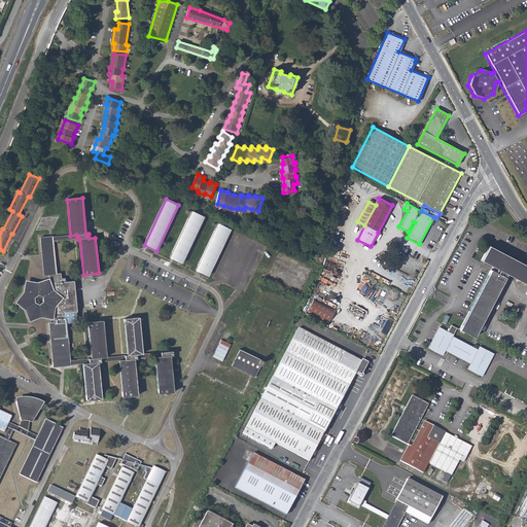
[(170,257),(182,264),(204,217),(191,212),(170,257)]
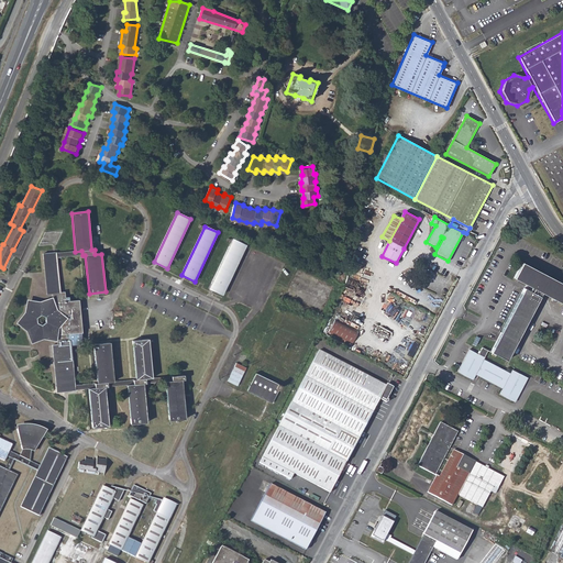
[(209,288),(222,295),(246,245),(233,240),(209,288)]
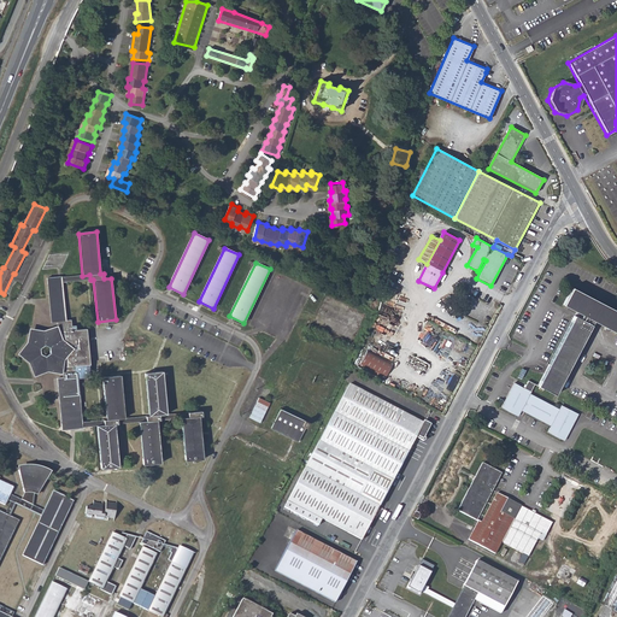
[(60,368),(62,366),(63,377),(59,377),(63,423),(62,423),(62,429),(83,428),(82,422),(78,378),(90,377),(89,364),(90,364),(87,329),(72,330),(71,321),(66,322),(63,282),(62,277),(47,278),(48,285),(50,285),(54,323),(57,323),(58,333),(57,333),(56,328),(43,333),(33,331),(30,344),(22,353),(31,362),(36,372),(48,369),(59,370),(60,368)]
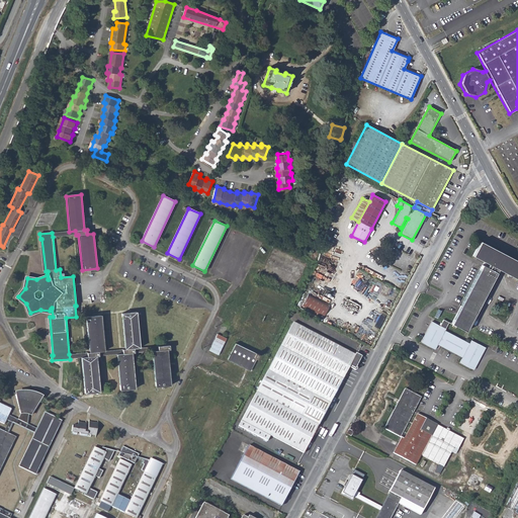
[(492,266),(517,279),(517,260),(480,241),(472,256),(488,264),(487,267),(482,265),(451,324),(452,325),(452,326),(455,328),(456,327),(466,332),(497,273),(490,269),(492,266)]
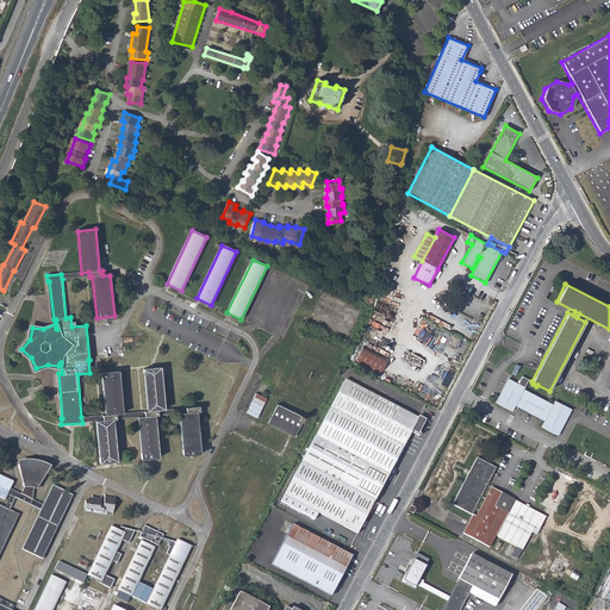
[(355,360),(381,373),(388,359),(362,346),(355,360)]
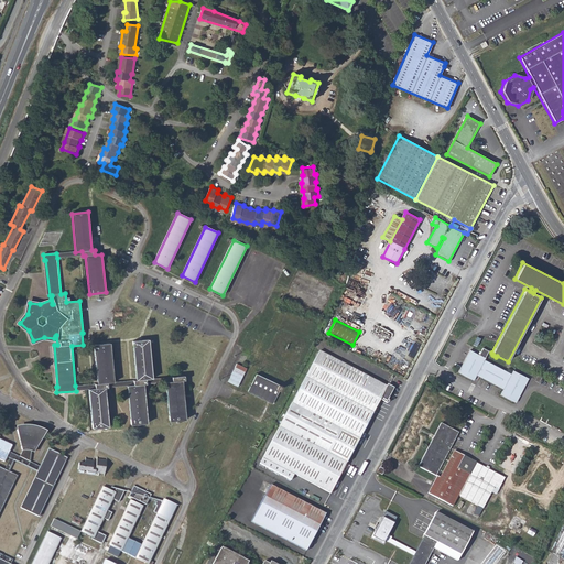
[(133,386),(127,386),(131,424),(147,423),(143,384),(147,384),(145,380),(152,379),(149,340),(133,342),(137,380),(133,380),(133,386)]
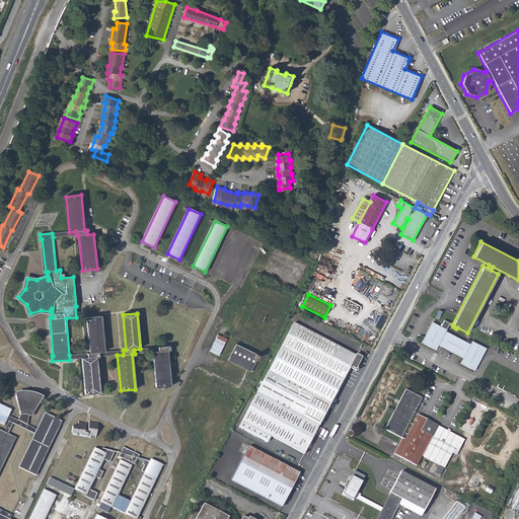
[(87,358),(82,359),(86,394),(99,392),(96,358),(99,357),(98,353),(104,352),(101,316),(87,317),(89,353),(87,353),(87,358)]
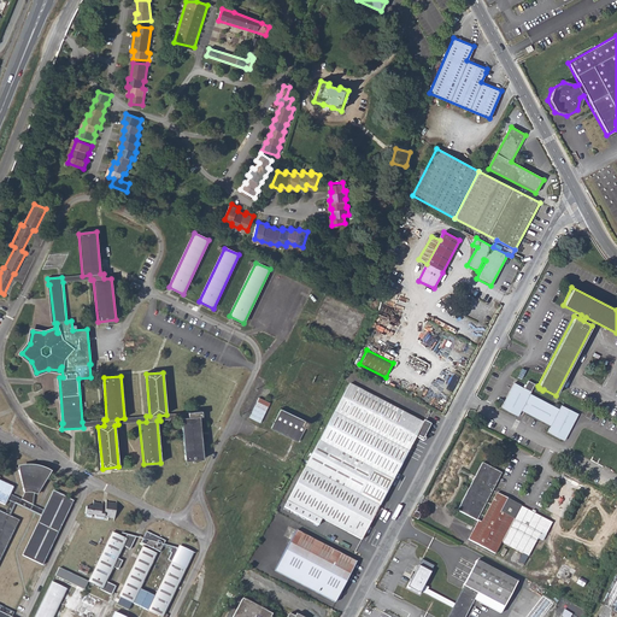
[(548,432),(565,440),(579,415),(562,405),(560,410),(529,393),(534,383),(527,380),(523,387),(512,382),(500,406),(517,416),(521,409),(552,425),(548,432)]
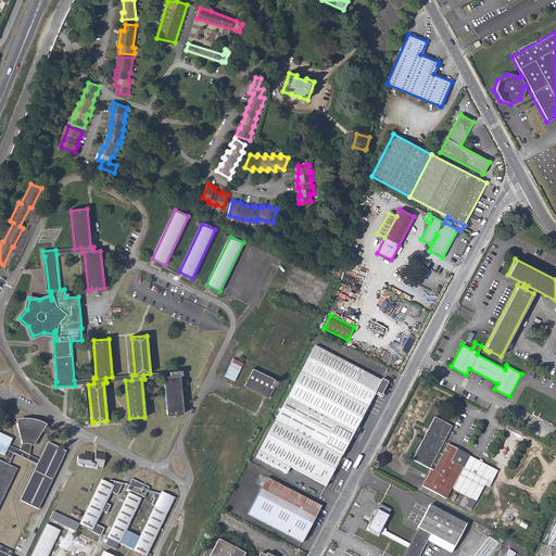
[(382,395),(381,394),(379,393),(384,383),(380,381),(315,346),(288,397),(353,433),(374,394),(380,399),(381,397),(382,396),(382,395)]
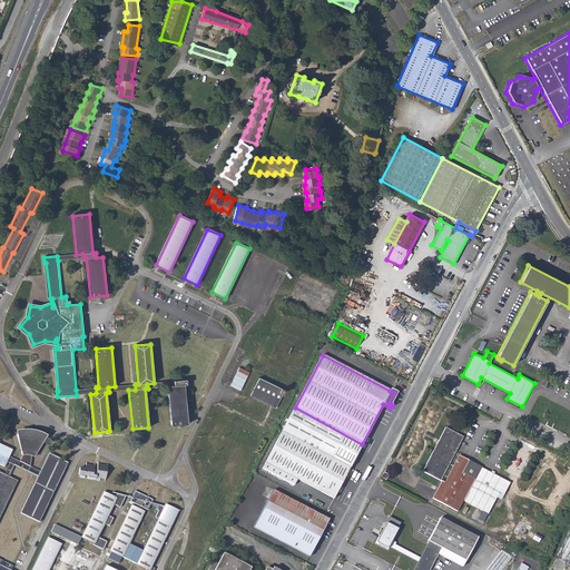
[(238,369),(229,385),(242,391),(249,374),(238,369)]
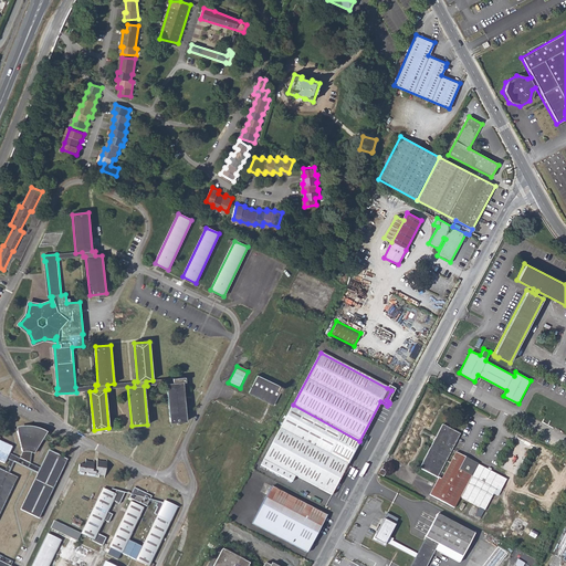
[(249,392),(274,406),(283,388),(258,375),(249,392)]
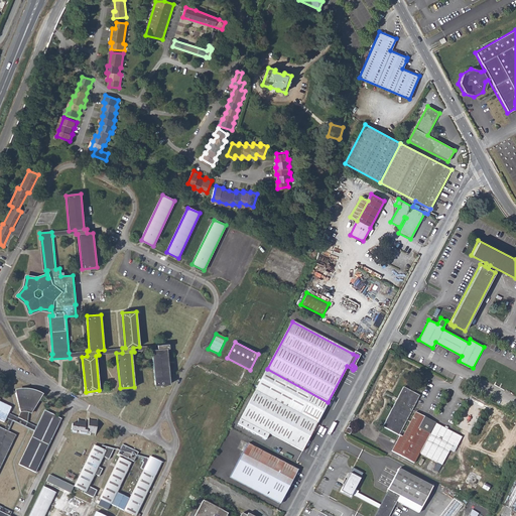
[(168,345),(157,346),(158,349),(151,350),(155,385),(170,383),(166,349),(169,348),(168,345)]
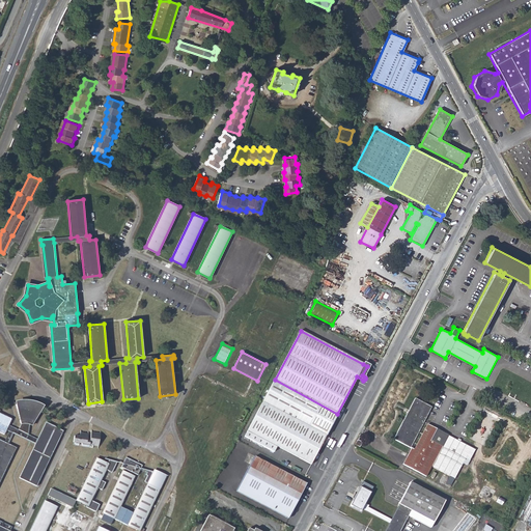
[(362,375),(364,376),(370,365),(368,364),(367,366),(362,375)]
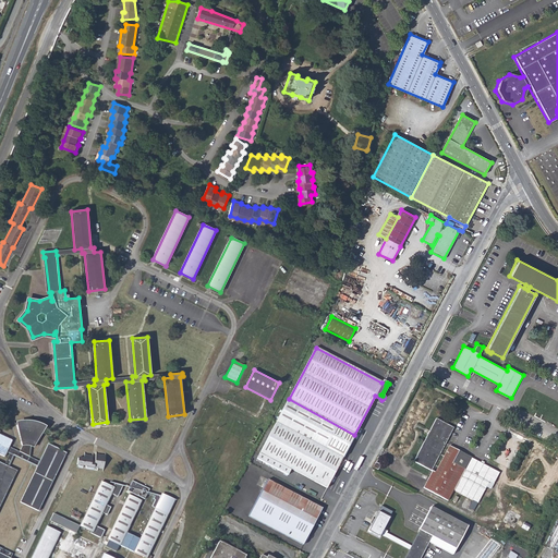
[(290,469),(327,488),(354,435),(289,399),(257,459),(287,475),(290,469)]
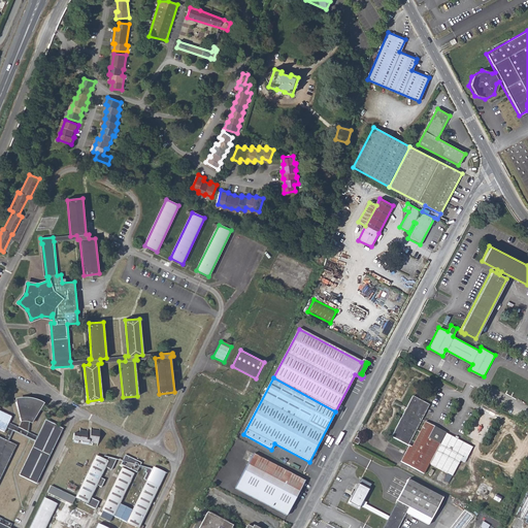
[(391,436),(407,446),(429,404),(413,396),(391,436)]
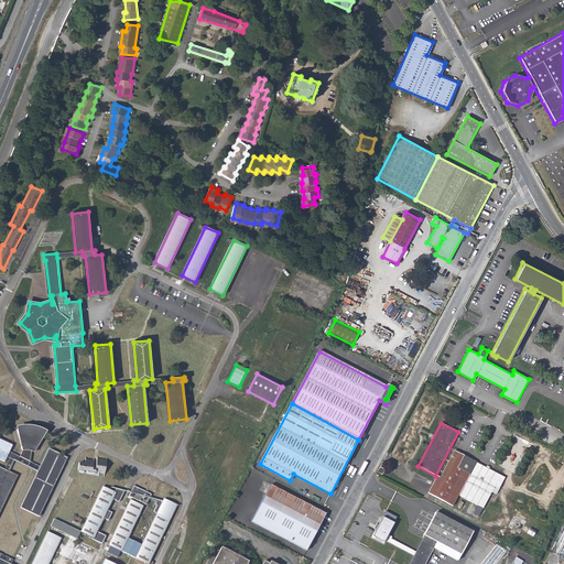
[(24,451),(20,457),(30,462),(31,451),(35,453),(45,434),(40,432),(41,430),(36,427),(32,426),(29,426),(24,426),(23,429),(18,431),(22,451),(24,451)]
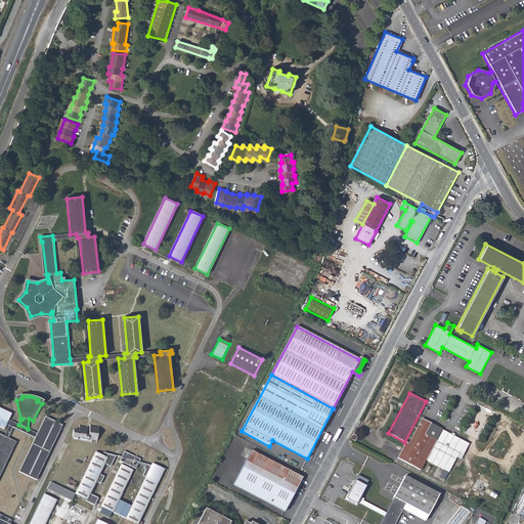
[(9,420),(12,415),(0,408),(0,427),(4,430),(6,425),(9,420)]
